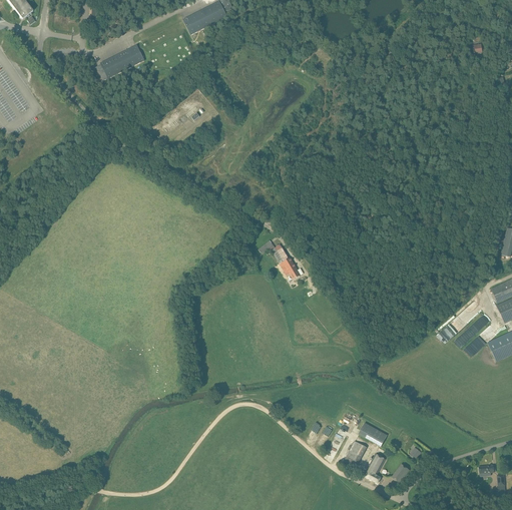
[(9,0),(23,17),(33,9),(25,0),(9,0)]
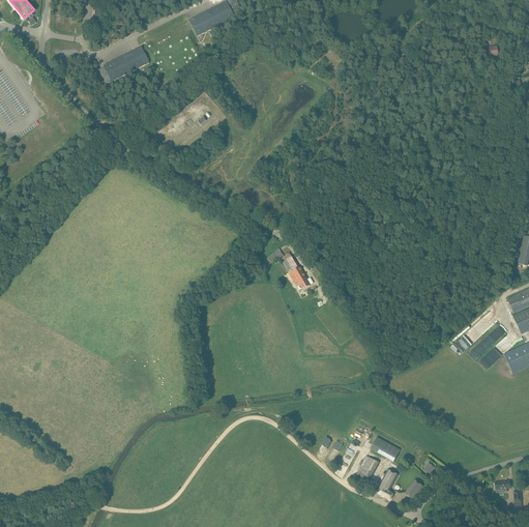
[(197,15),(190,18),(199,33),(235,16),(233,10),(241,6),(238,0),(228,0),(226,0),(202,12),(201,13),(201,15),(199,17),(198,15),(197,15)]
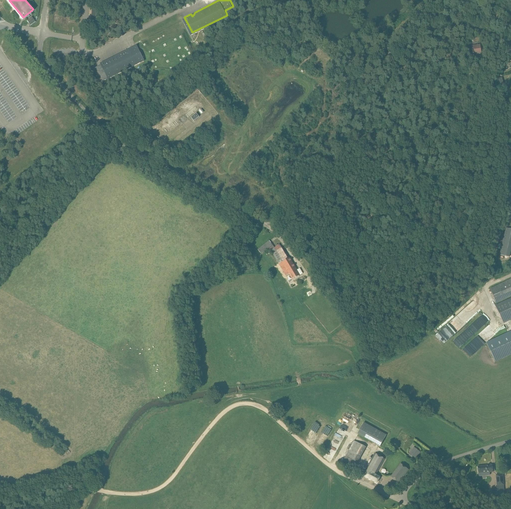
[(476,51),(484,50),(483,41),(475,42),(476,51)]
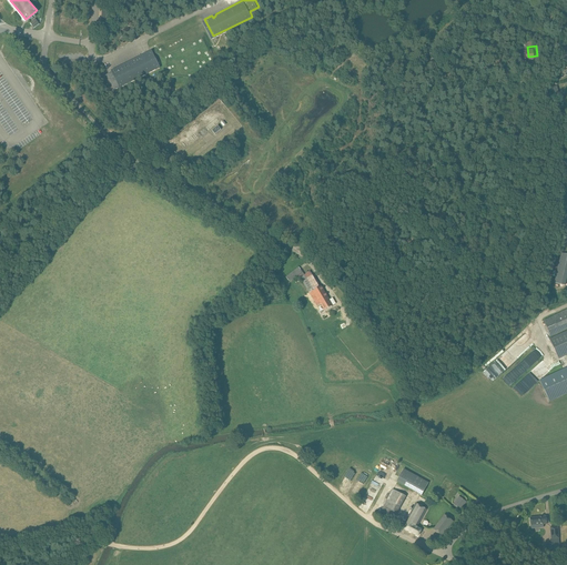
[(112,68),(113,69),(114,71),(112,72),(112,70),(104,73),(112,89),(121,84),(121,86),(162,64),(153,48),(145,51),(147,52),(143,54),(142,52),(112,68)]
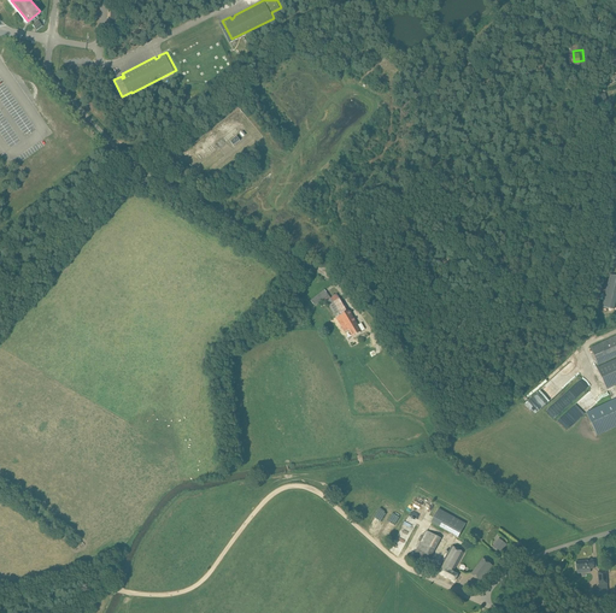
[(615,272),(610,271),(603,304),(615,306),(615,272)]
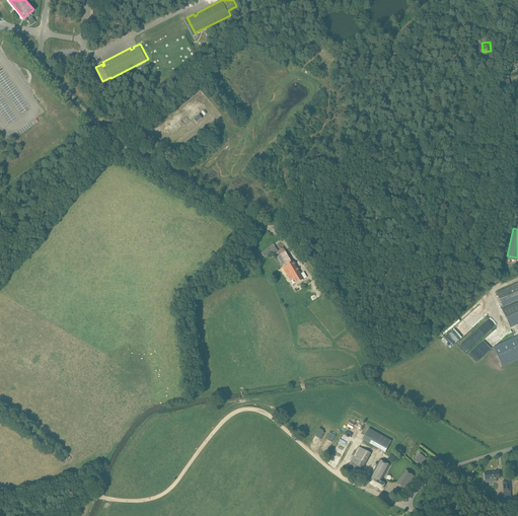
[(297,281),(300,279),(305,276),(294,259),(287,248),(284,244),(280,248),(274,241),(263,250),(266,254),(273,248),(278,254),(290,276),(292,277),(294,275),(297,281)]
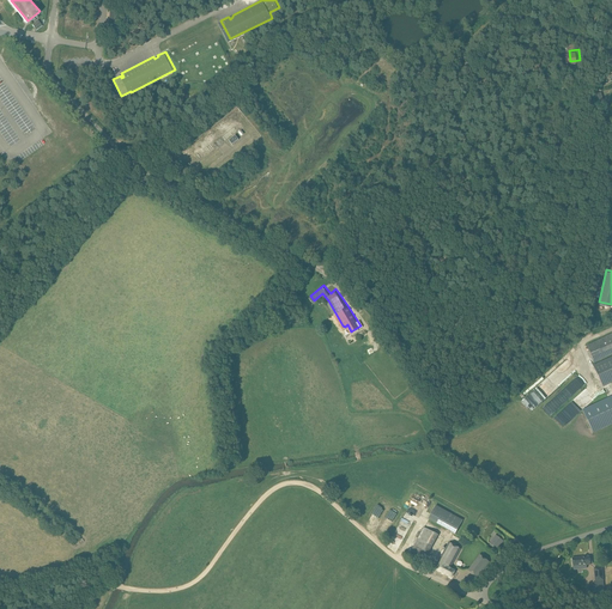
[(611,332),(598,339),(588,343),(597,359),(611,352),(611,332)]
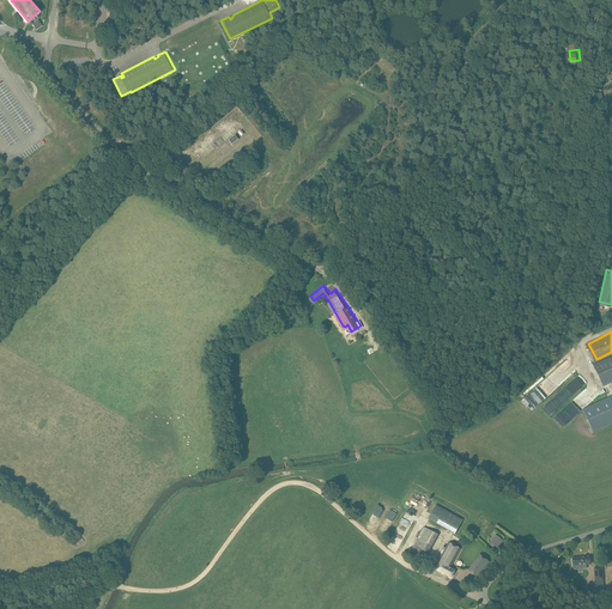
[(611,354),(595,363),(604,384),(611,381),(611,354)]
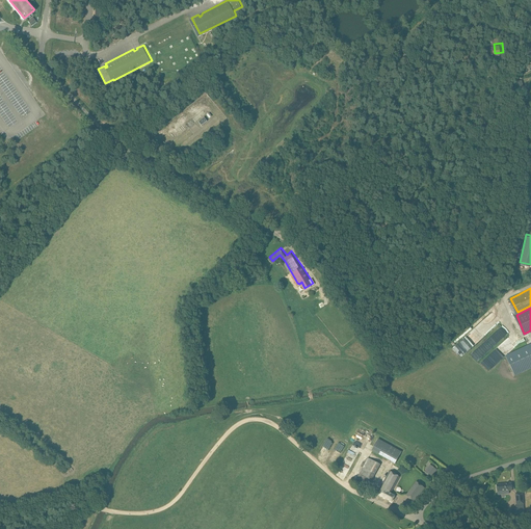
[(461,355),(502,319),(494,310),(453,346),(461,355)]
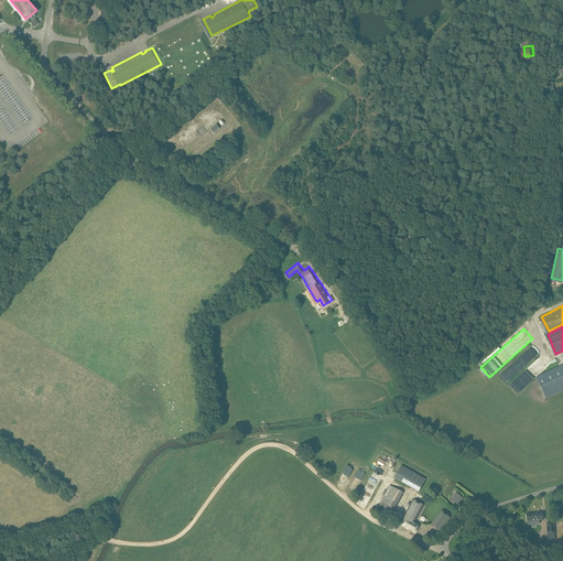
[(547,395),(562,387),(562,364),(538,376),(547,395)]
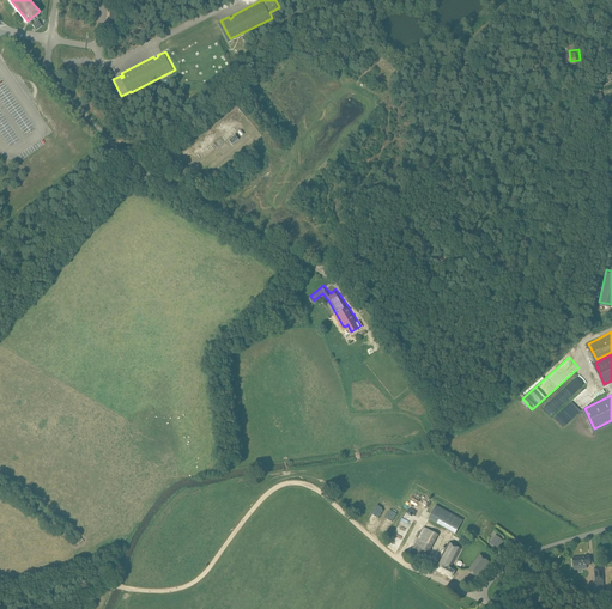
[(562,410),(557,413),(564,422),(573,418),(569,413),(565,415),(562,410)]
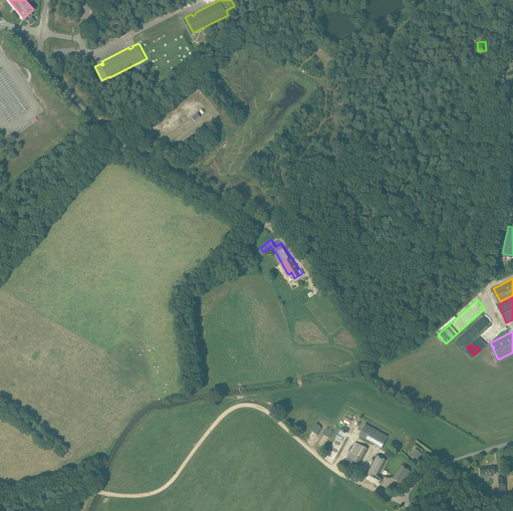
[(318,421),(315,426),(321,429),(324,425),(318,421)]
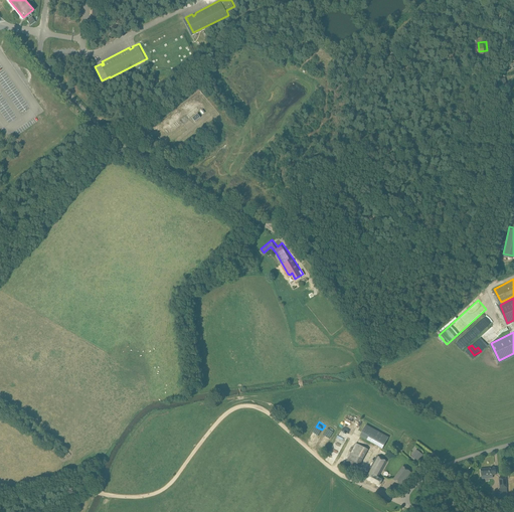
[(390,434),(367,422),(361,435),(383,447),(390,434)]
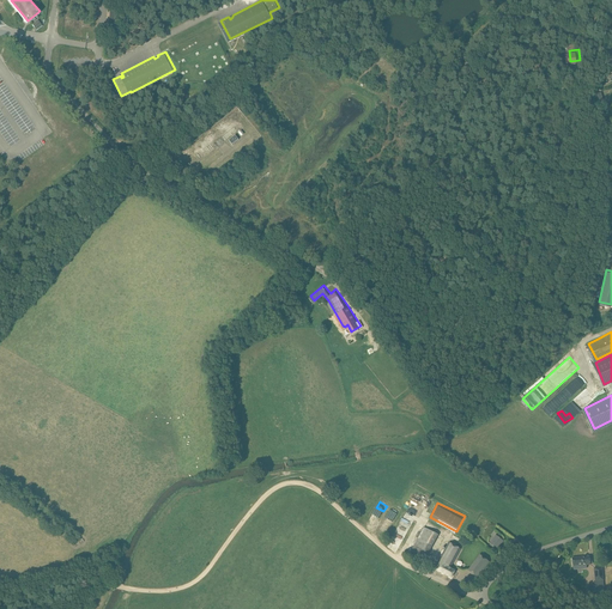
[(425,524),(414,544),(412,549),(424,556),(438,531),(425,524)]
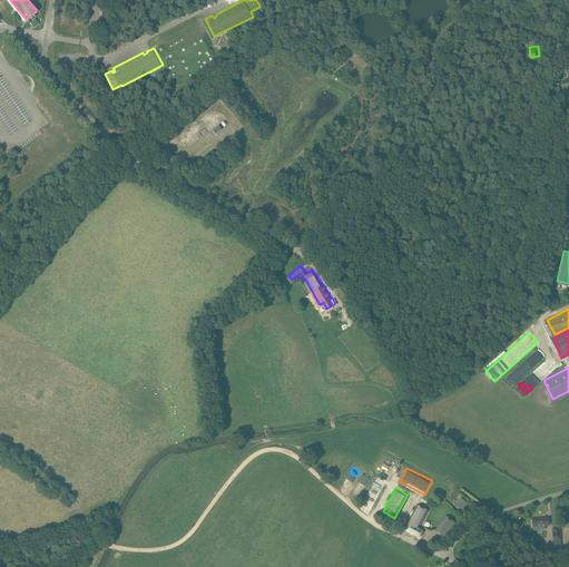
[(468,500),(464,497),(462,496),(457,502),(463,507),(468,500)]
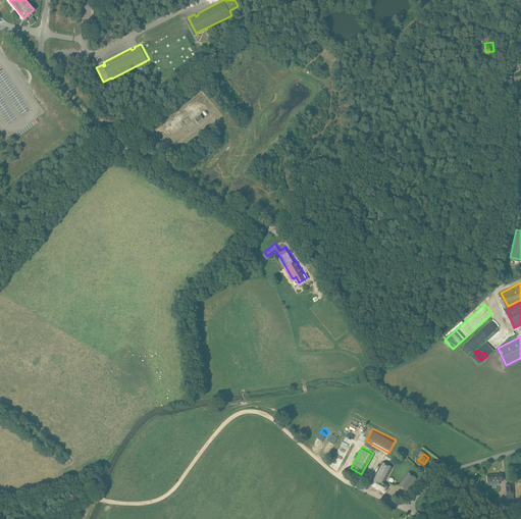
[(385,489),(388,483),(383,481),(393,465),(383,460),(371,481),(385,489)]
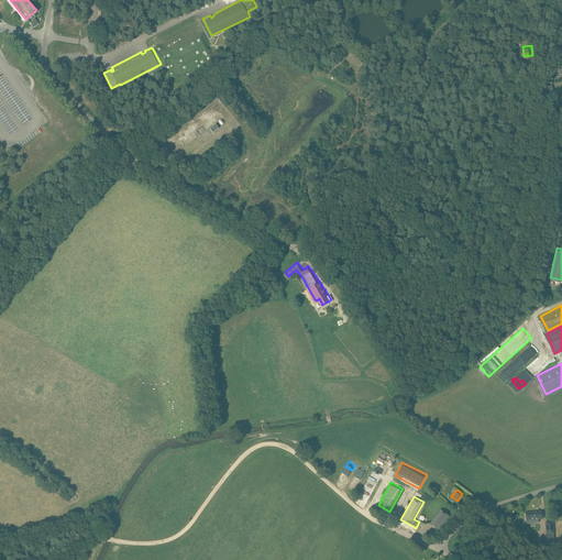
[(450,513),(441,506),(436,513),(444,520),(450,513)]
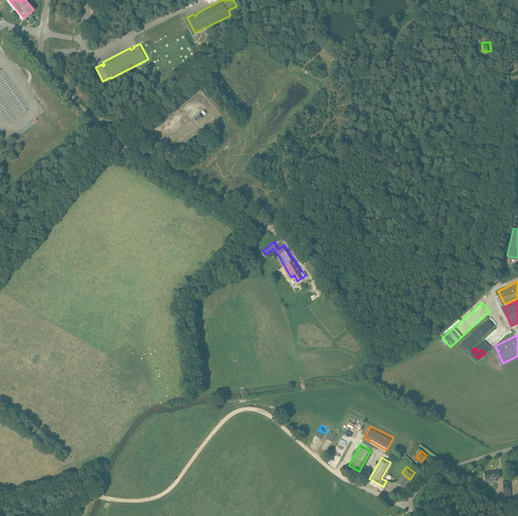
[(501,475),(500,468),(486,470),(486,476),(501,475)]
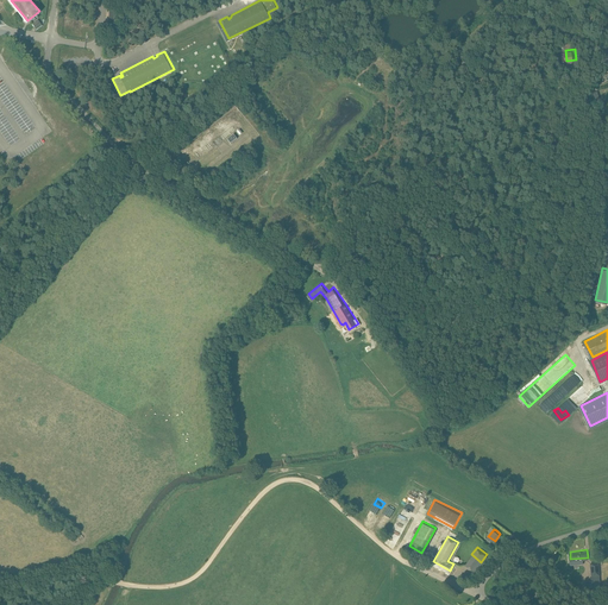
[(602,588),(600,560),(591,561),(594,585),(602,588)]
